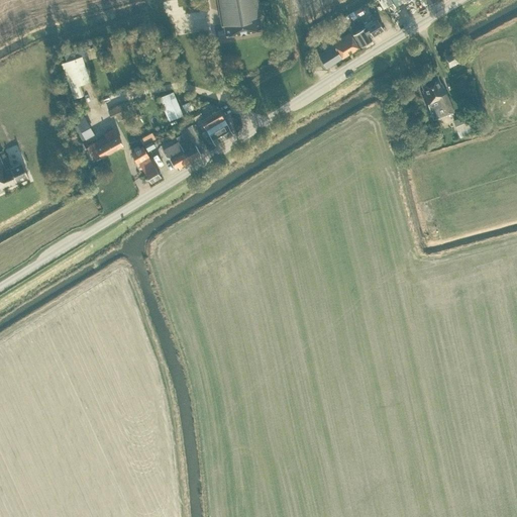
[(261,29),(260,24),(259,17),(261,16),(257,0),(216,0),(221,26),(223,26),(225,35),(232,34),(253,31),(253,30),(261,29)]
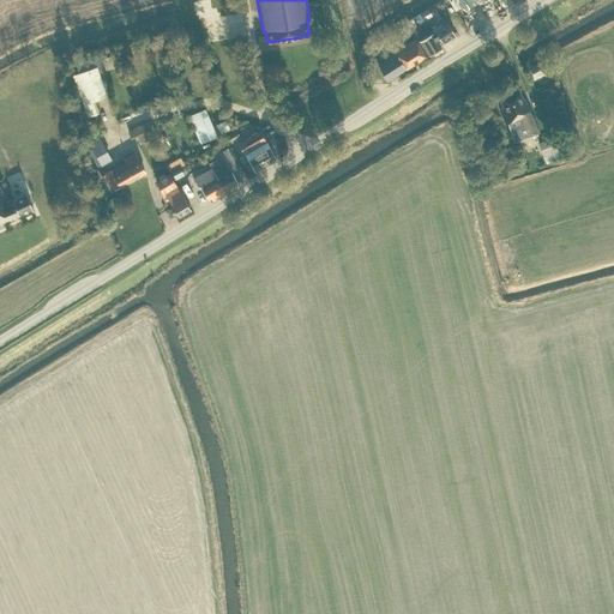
[(420,13),(414,17),(419,25),(425,22),(420,13)]
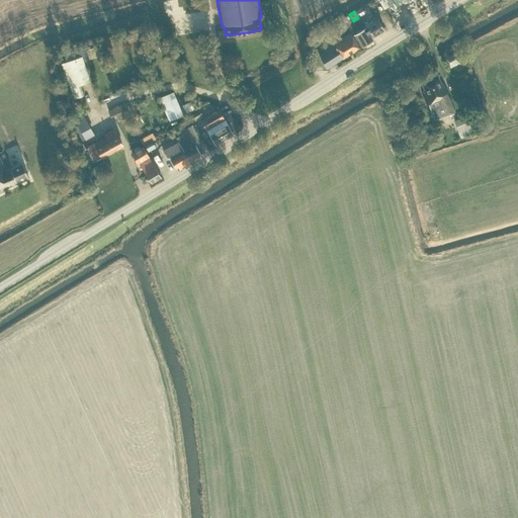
[(359,20),(348,28),(353,36),(354,35),(361,47),(362,47),(363,46),(371,40),(370,39),(373,37),(384,31),(377,20),(367,26),(364,28),(359,20)]
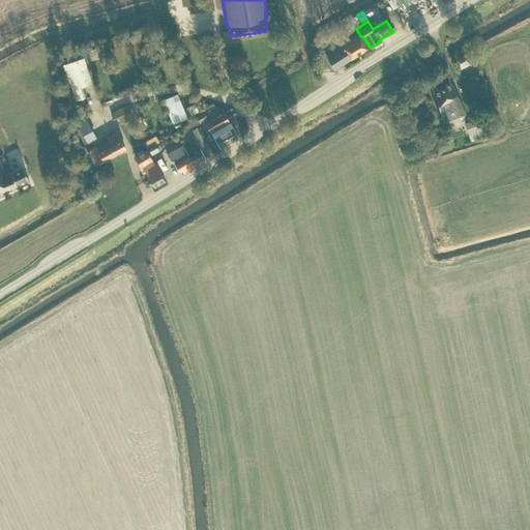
[(334,70),(367,49),(358,34),(343,43),(342,41),(340,42),(339,41),(328,48),(333,55),(327,59),(334,70)]
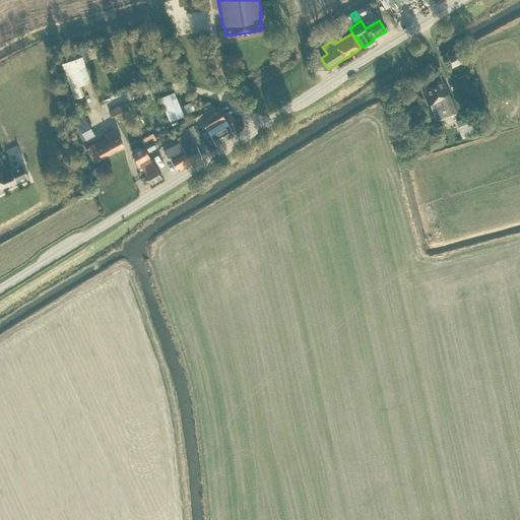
[(452,67),(460,63),(456,54),(447,58),(452,67)]
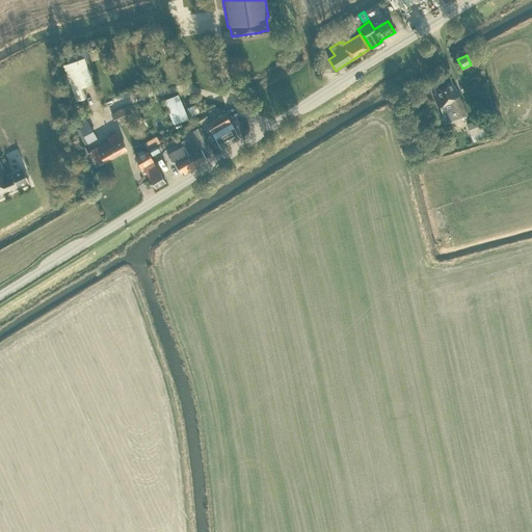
[(84,58),(62,65),(72,91),(92,83),(84,58)]
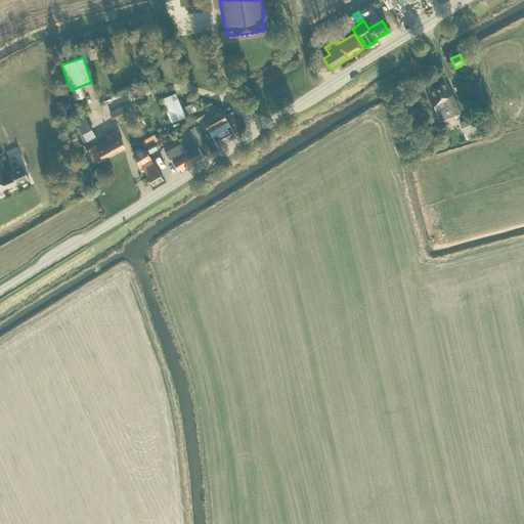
[(448,117),(460,113),(450,89),(447,90),(442,79),(427,86),(430,94),(427,95),(432,107),(439,104),(444,119),(448,117)]
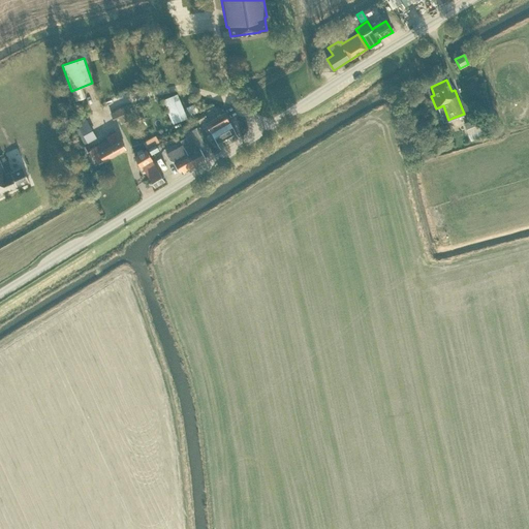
[(187,118),(177,94),(166,98),(177,122),(187,118)]
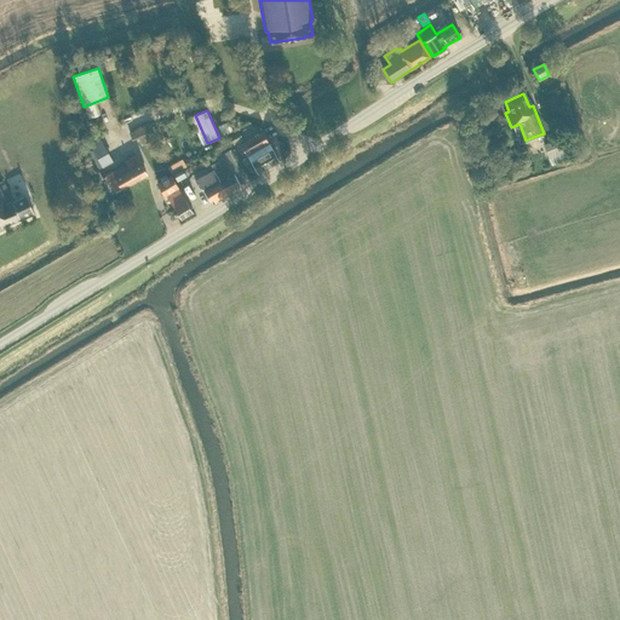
[(135,130),(142,145),(155,141),(149,124),(135,130)]
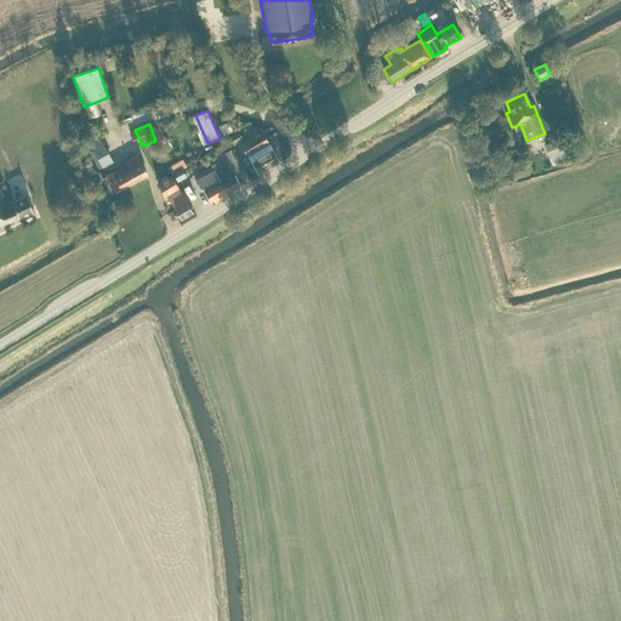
[(243,140),(238,132),(228,138),(233,147),(243,140)]
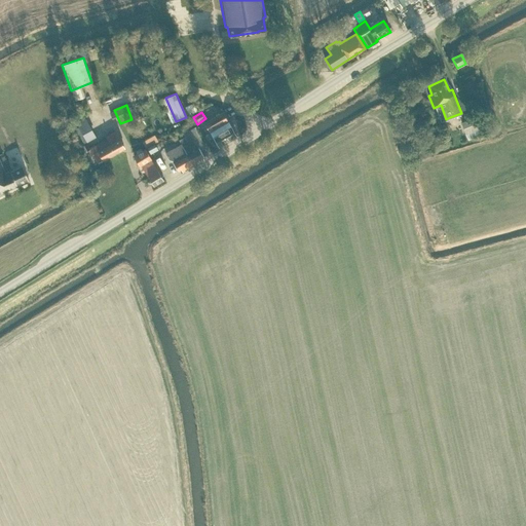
[(218,148),(236,137),(222,113),(204,123),(210,133),(218,148)]
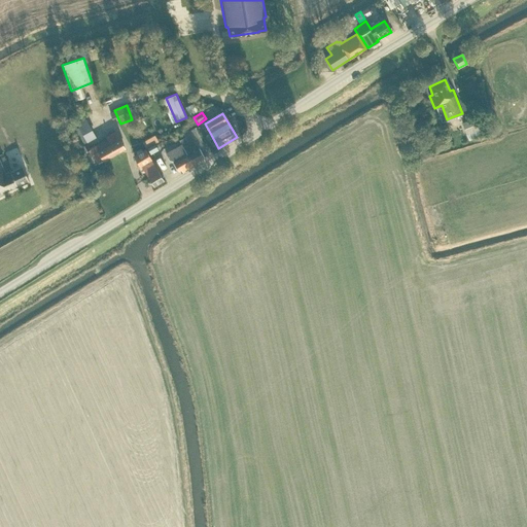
[(417,129),(413,117),(405,120),(409,132),(417,129)]
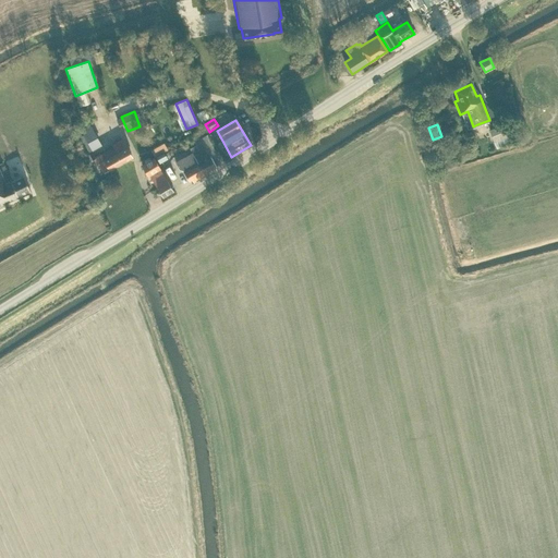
[(489,130),(494,143),(508,137),(509,137),(505,124),(489,130)]
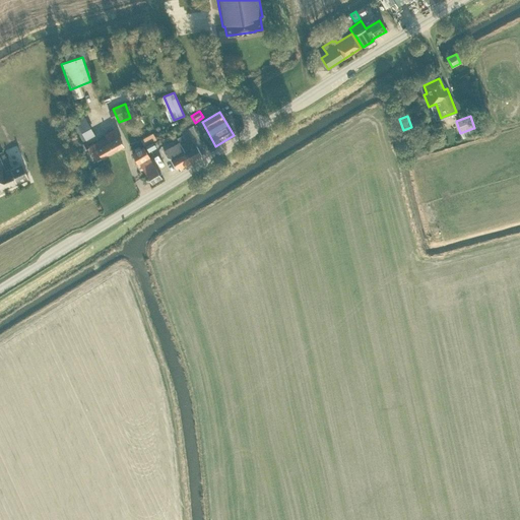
[(91,136),(82,120),(72,126),(81,142),(91,136)]
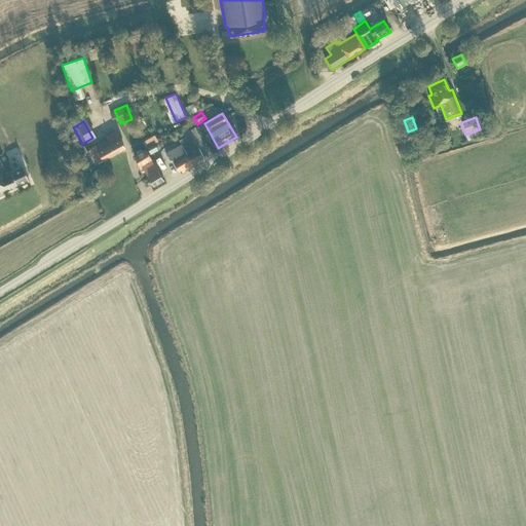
[(198,147),(204,143),(195,126),(188,130),(190,135),(179,141),(181,145),(165,153),(165,155),(168,160),(172,161),(174,163),(178,172),(181,170),(182,172),(197,163),(196,162),(203,158),(198,147)]
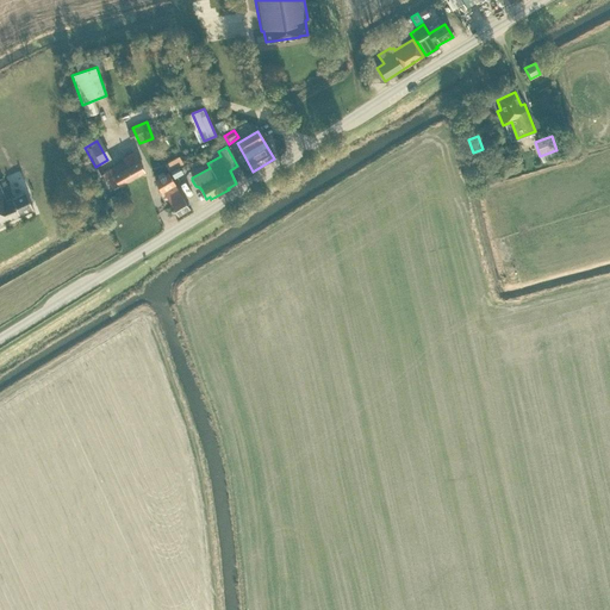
[(144,173),(132,154),(123,160),(124,162),(104,173),(113,190),(119,186),(119,187),(144,173)]
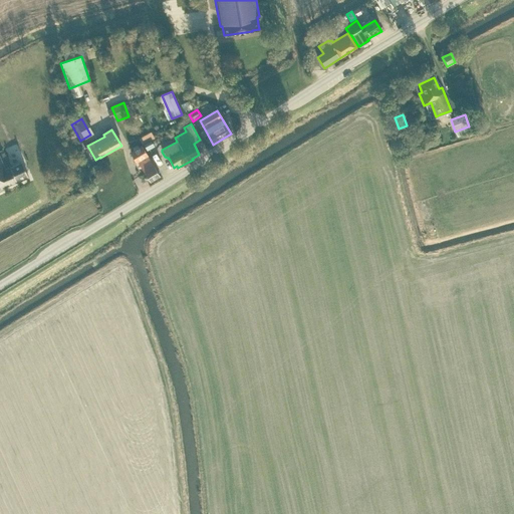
[(151,133),(139,140),(143,145),(155,139),(151,133)]
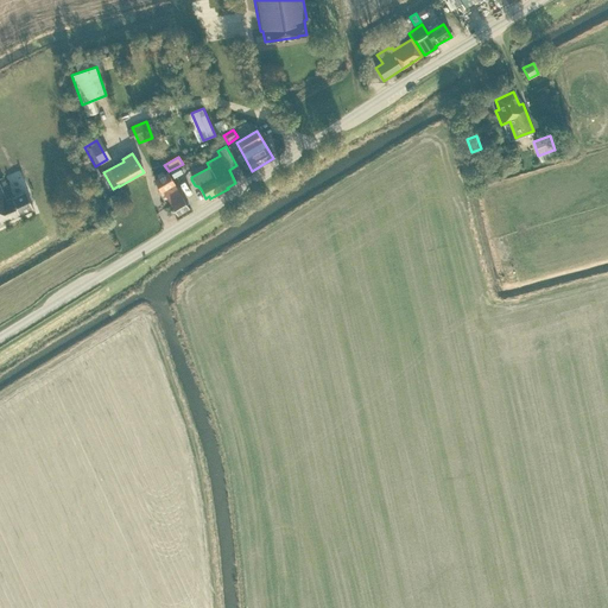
[(170,171),(173,178),(183,173),(178,166),(170,171)]
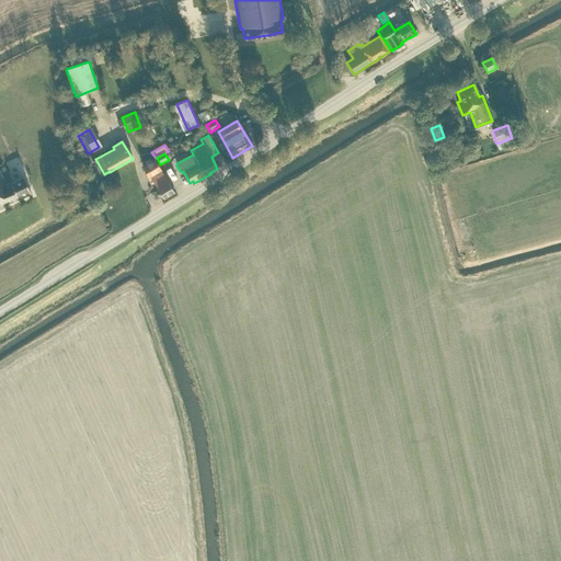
[(161,171),(160,172),(155,161),(142,168),(149,179),(150,178),(163,198),(174,192),(161,171)]
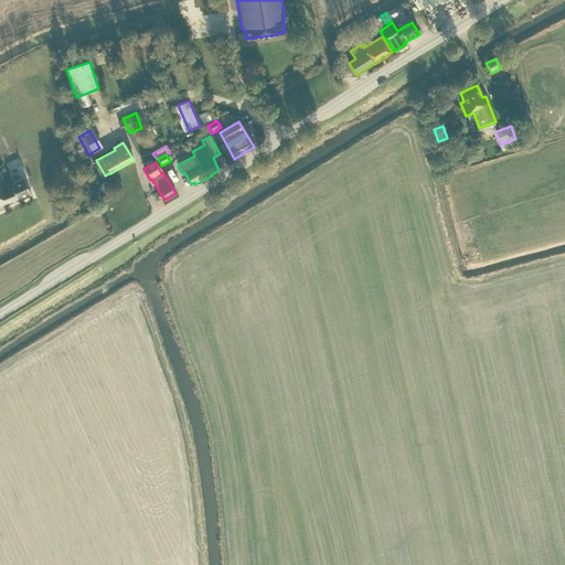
[(4,205),(30,194),(23,179),(10,184),(11,187),(7,189),(0,174),(0,210),(6,209),(4,205)]
